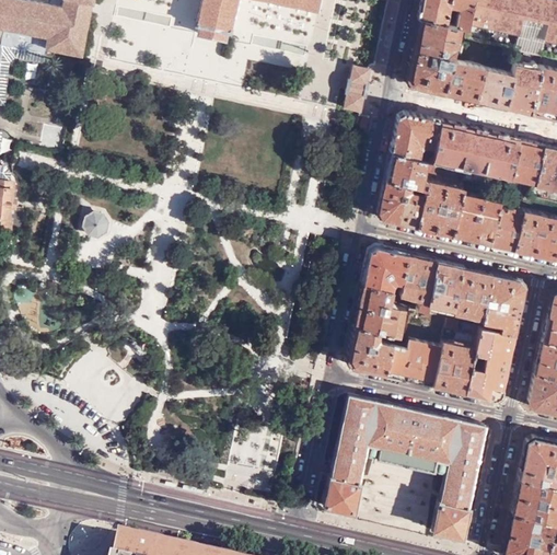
[(84,61),(84,60),(96,0),(66,0),(66,1),(67,1),(65,12),(0,0),(0,66),(3,71),(6,53),(47,60),(48,55),(83,61),(84,61)]
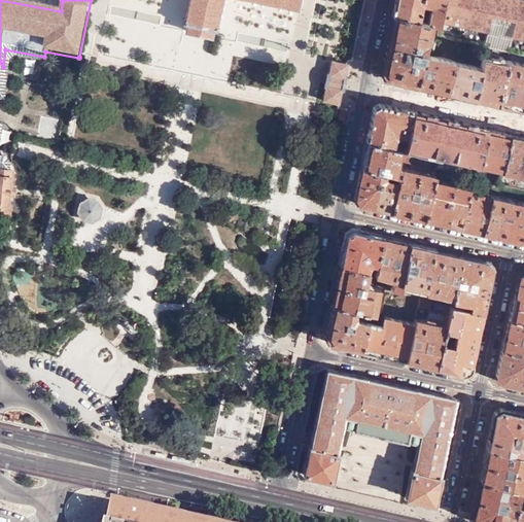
[(191,0),(187,25),(187,28),(188,28),(218,34),(219,34),(226,0),(191,0)]
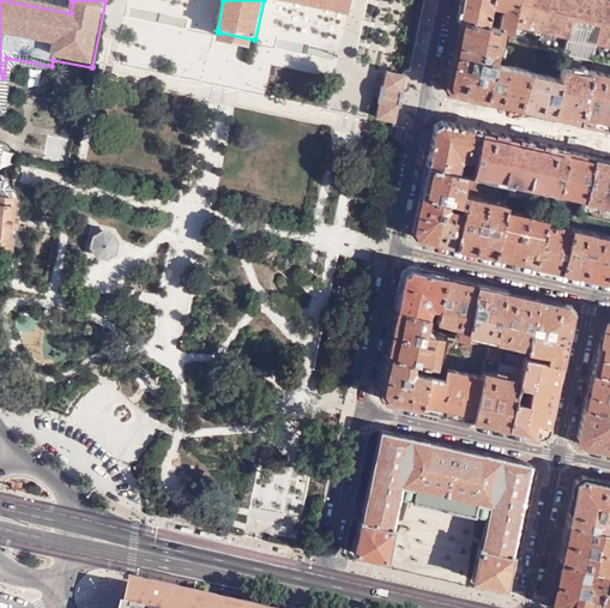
[(276,0),(351,16),(354,0),(276,0)]
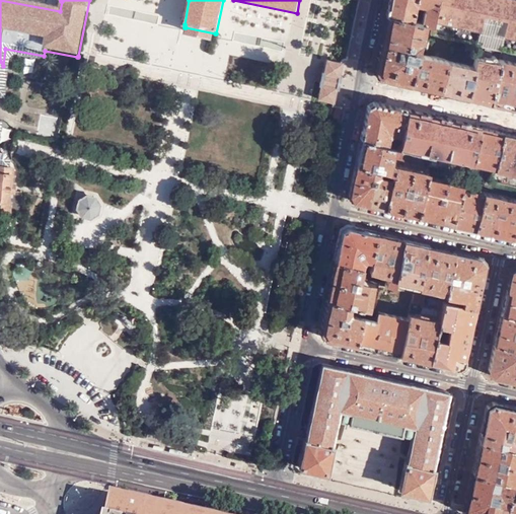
[(433,35),(441,0),(393,0),(389,19),(415,25),(419,9),(427,11),(423,27),(428,28),(426,34),(433,35)]
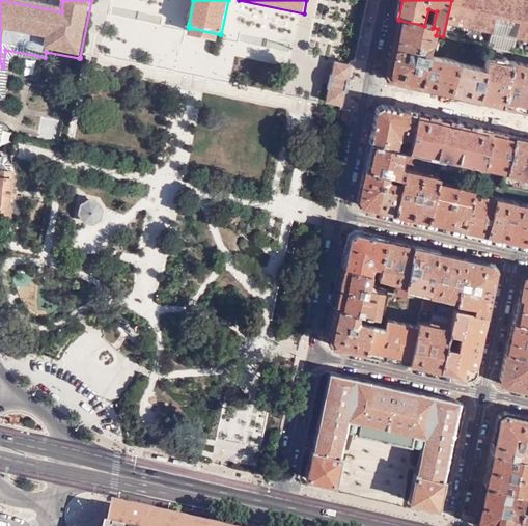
[(527,38),(522,37),(527,12),(527,2),(516,0),(451,0),(443,36),(442,39),(492,51),(488,73),(481,104),(504,110),(513,70),(515,66),(517,56),(527,58),(527,38)]
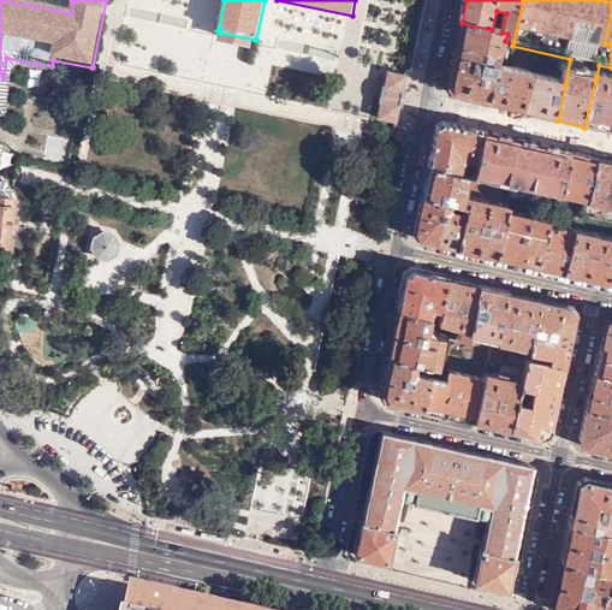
[(343,51),(348,28),(298,17),(297,24),(310,27),(307,41),(320,43),(325,24),(332,25),(330,39),(336,40),(334,49),(343,51)]
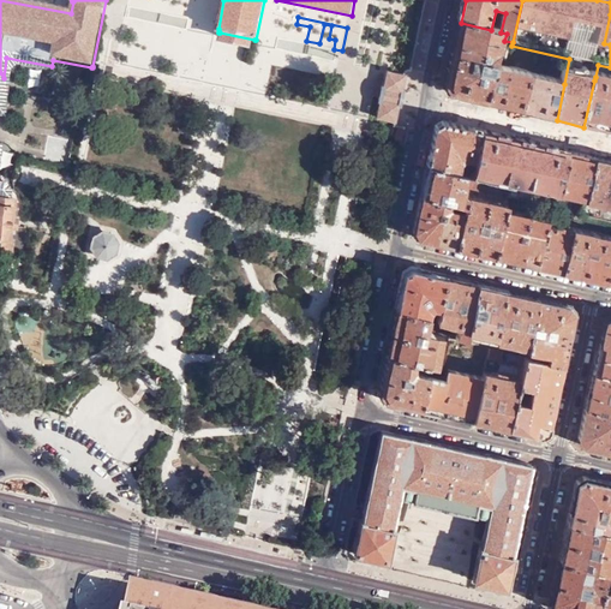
[(491,30),(461,23),(448,88),(453,96),(490,105),(498,69),(499,63),(508,65),(510,55),(502,53),(504,41),(507,34),(501,33),(491,30)]
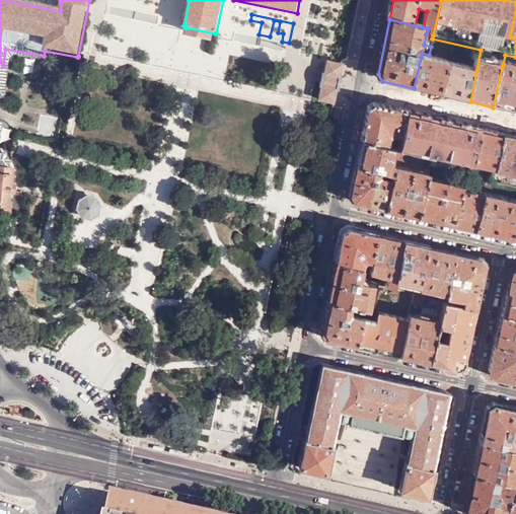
[(186,27),(183,38),(212,44),(214,35),(215,37),(215,33),(186,27)]
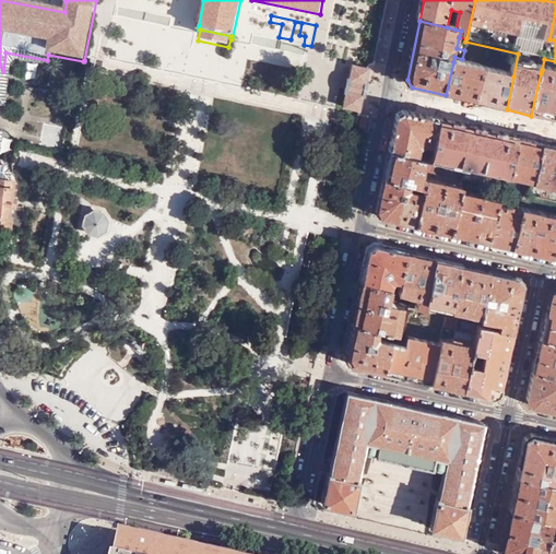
[(295,54),(305,58),(309,49),(299,45),(295,54)]
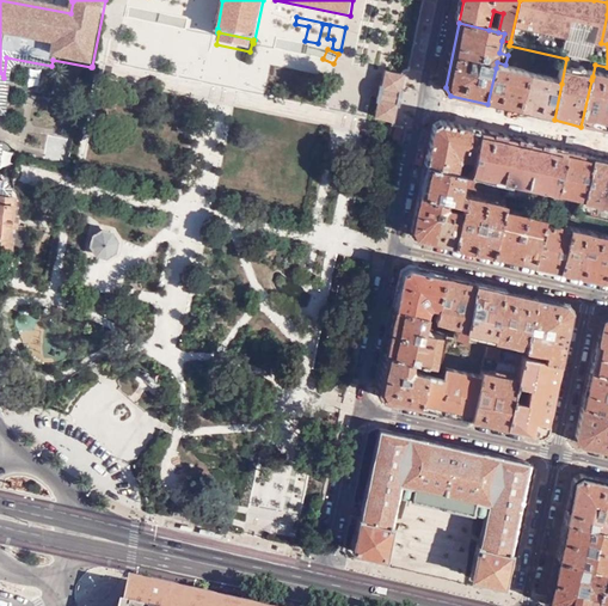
[(0,121),(8,122),(14,75),(20,71),(49,75),(51,66),(6,57),(4,78),(0,108),(0,121)]
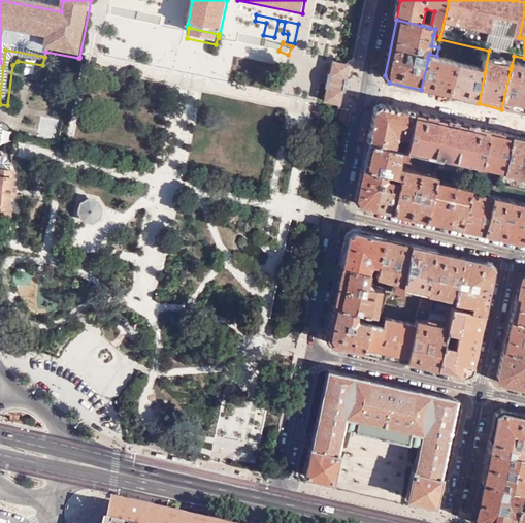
[(524,58),(514,56),(512,66),(524,68),(524,58)]
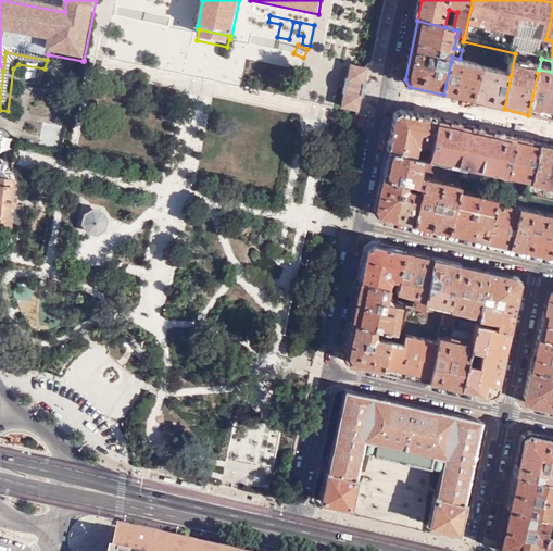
[(347,92),(343,107),(362,110),(365,96),(366,97),(369,80),(368,80),(372,66),(353,62),(350,76),(349,76),(346,91),(347,92)]
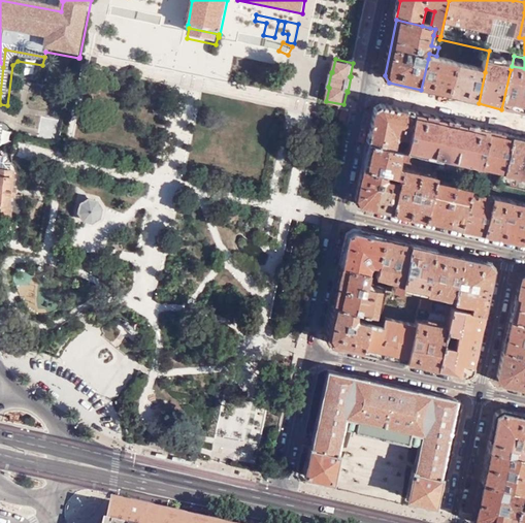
[(421,90),(450,97),(456,65),(428,59),(421,90)]
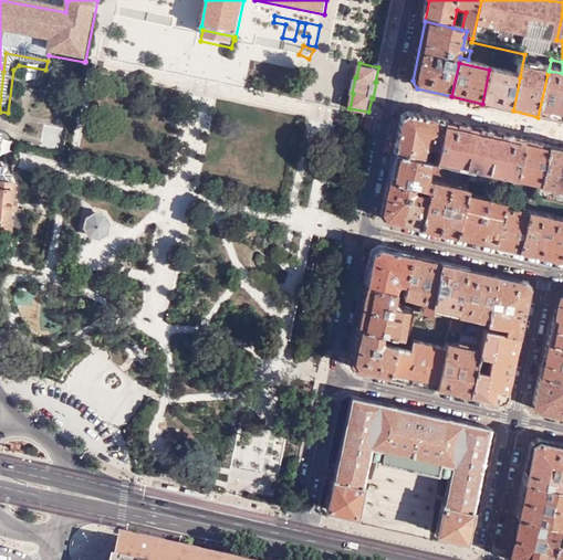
[(482,104),(513,111),(520,77),(489,70),(482,104)]
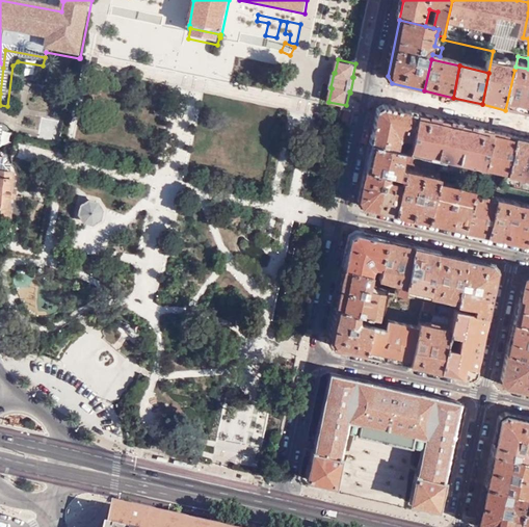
[(505,110),(528,114),(528,72),(514,70),(505,110)]
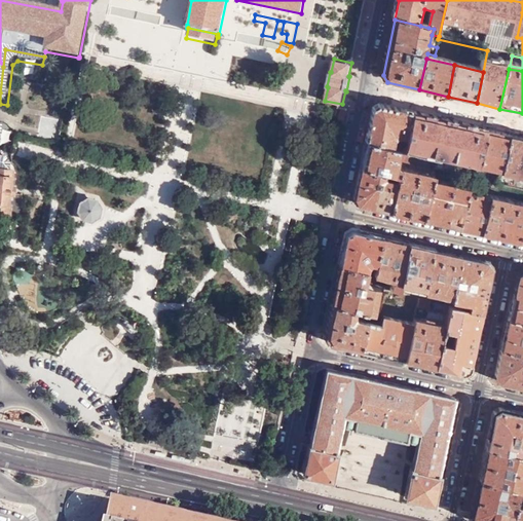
[(410,142),(417,116),(383,108),(376,113),(369,145),(395,151),(396,143),(401,139),(410,142)]
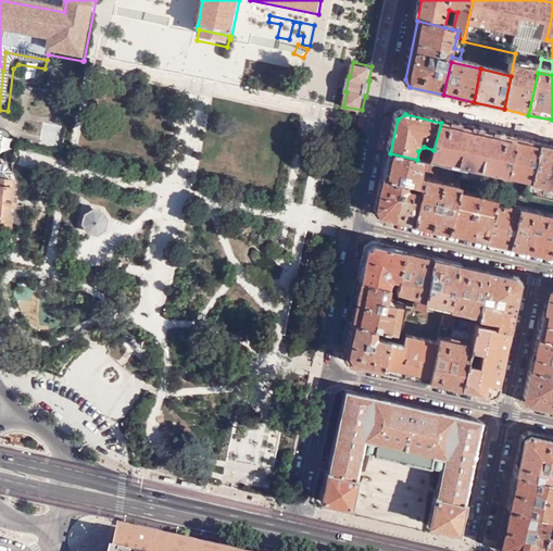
[(431,160),(508,177),(517,140),(506,138),(441,123),(434,150),(431,160)]
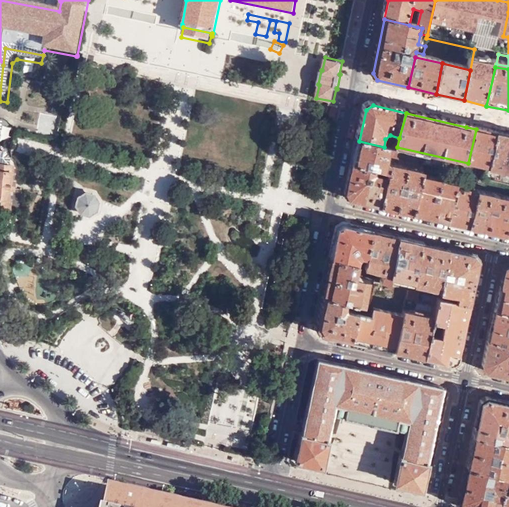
[(476,129),(468,163),(491,169),(499,135),(476,129)]
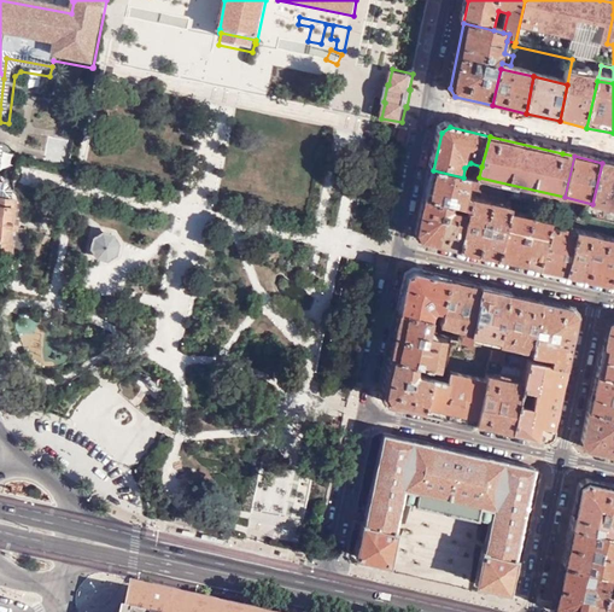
[(588,221),(604,226),(613,227),(613,165),(602,163),(592,204),(588,221)]
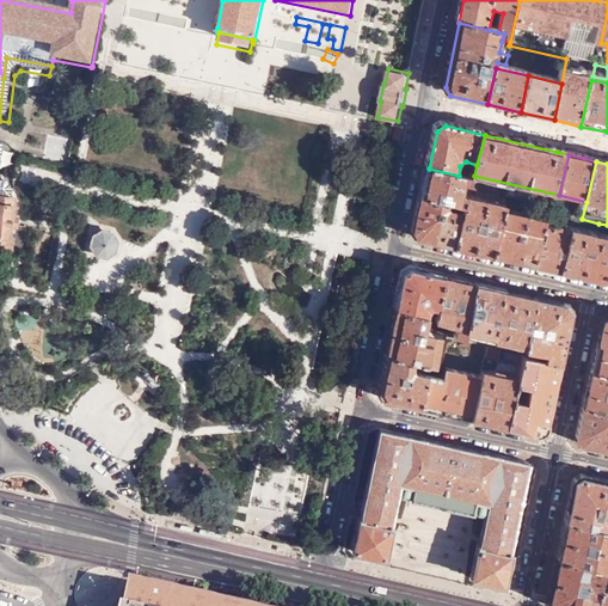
[(473,188),(474,182),(476,179),(459,176),(429,169),(423,199),(450,204),(467,209),(470,200),(464,196),(467,185),(473,188)]
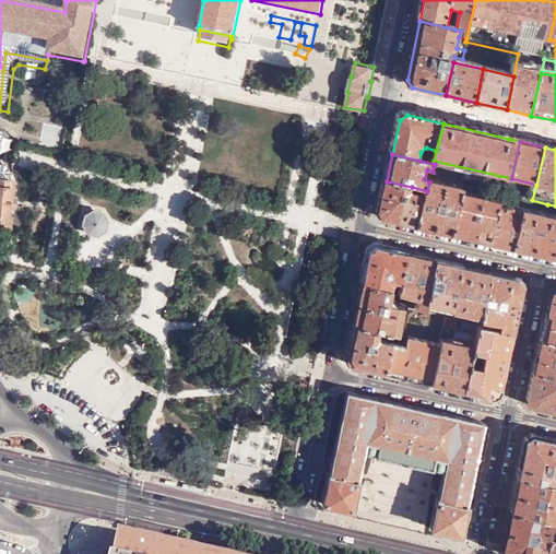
[(0,184),(12,185),(12,177),(9,172),(8,171),(0,168),(0,184)]
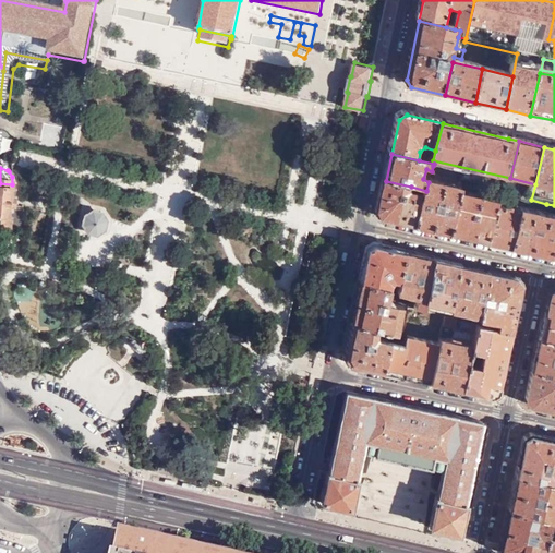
[(383,221),(418,230),(425,199),(410,194),(411,187),(386,181),(378,215),(383,221)]
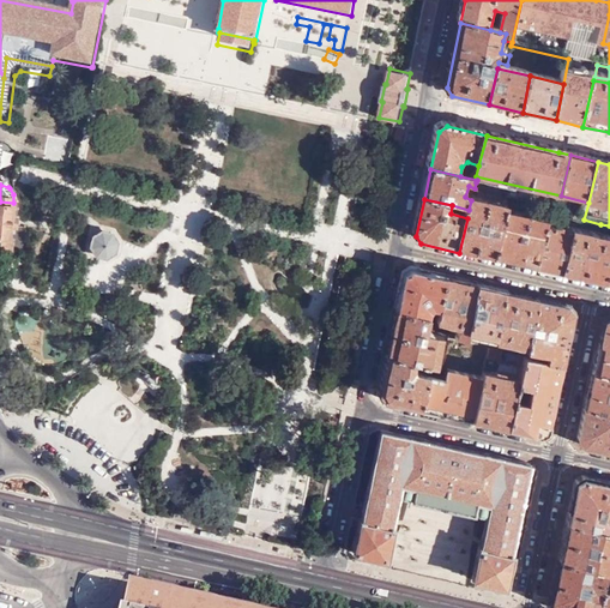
[(499,262),(511,215),(512,210),(471,200),(469,210),(467,218),(459,253),(499,262)]
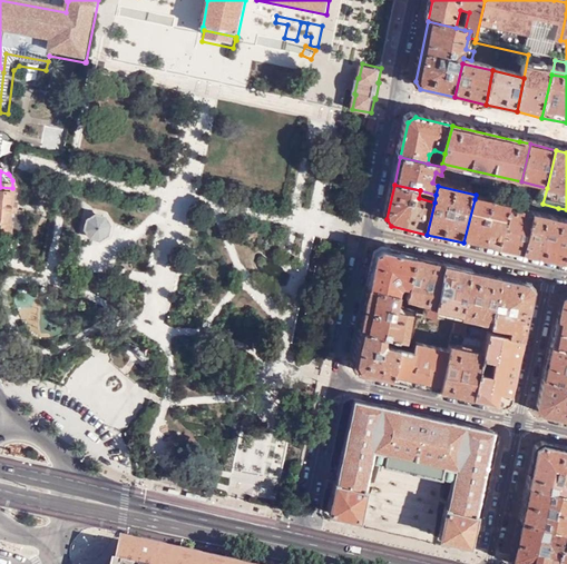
[(16,198),(17,190),(12,189),(13,189),(12,188),(0,187),(0,235),(5,236),(3,240),(9,240),(9,236),(13,237),(13,238),(17,238),(18,237),(13,236),(15,226),(12,225),(15,198),(16,198)]
